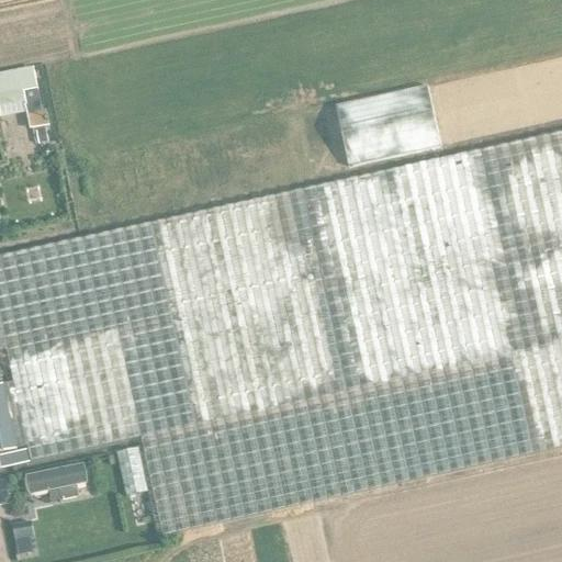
[(561,53),(516,63),(528,124),(561,116),(561,53)]
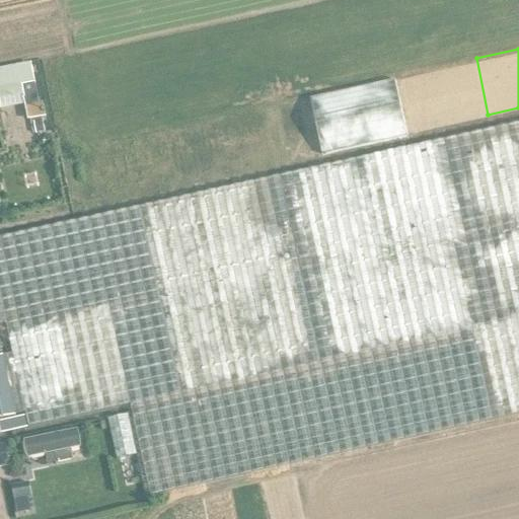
[(39,103),(30,64),(0,69),(0,97),(21,93),(24,106),(39,103)]
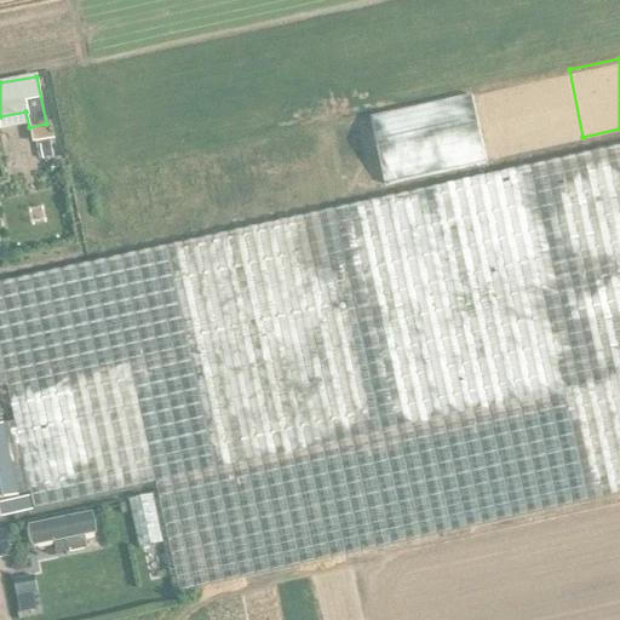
[(619,145),(92,263),(0,282),(0,386),(6,385),(15,422),(4,424),(17,494),(29,492),(34,510),(154,483),(179,592),(619,494),(619,145)]
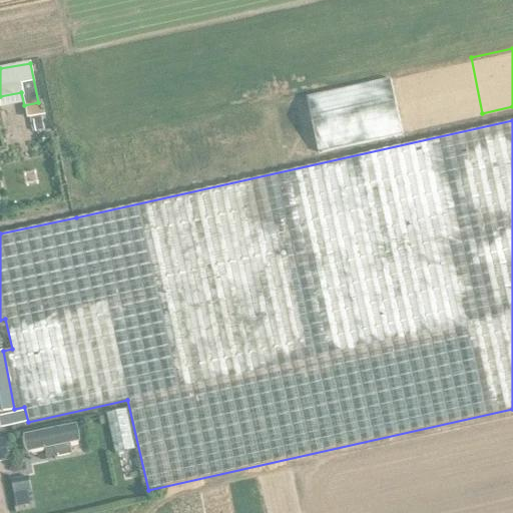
[(2,350),(0,350),(0,411),(14,409),(3,351),(2,350)]
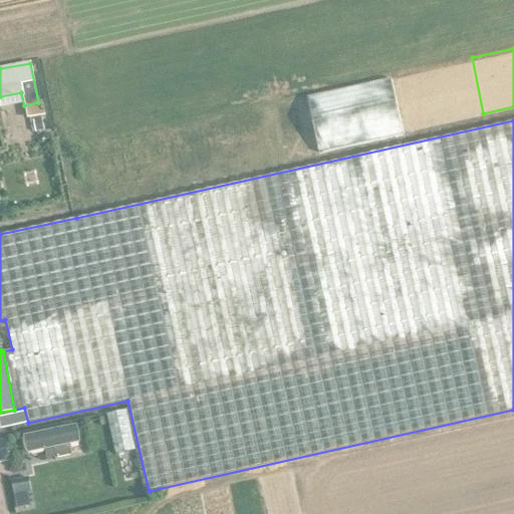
[(115,452),(136,447),(126,408),(106,413),(115,452)]
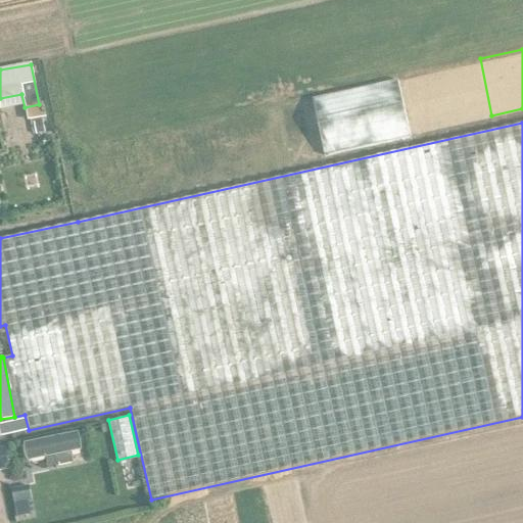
[(26,418),(0,423),(0,436),(28,430),(26,418)]
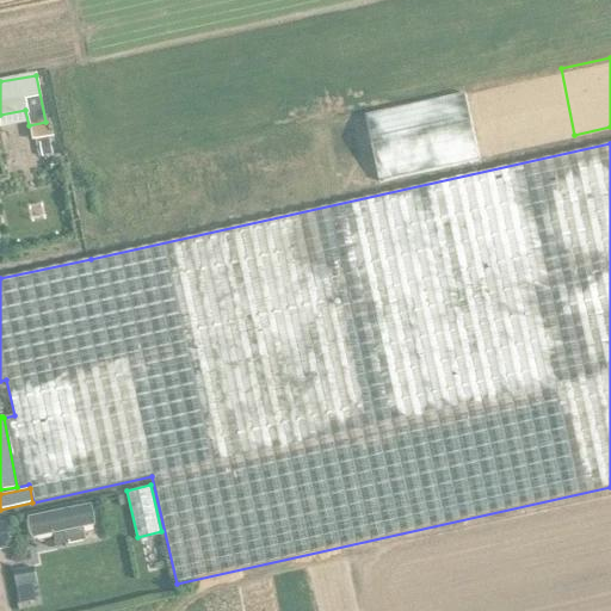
[(90,505),(28,518),(32,538),(63,532),(67,544),(84,541),(81,529),(93,525),(90,505)]
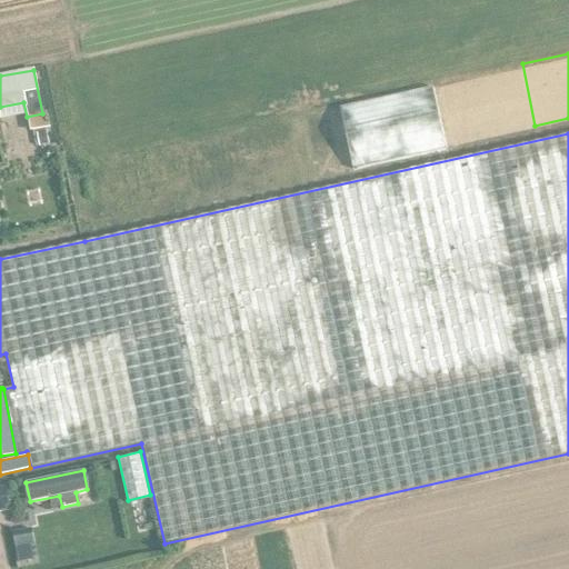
[(0,510),(11,509),(7,487),(0,487),(0,510)]
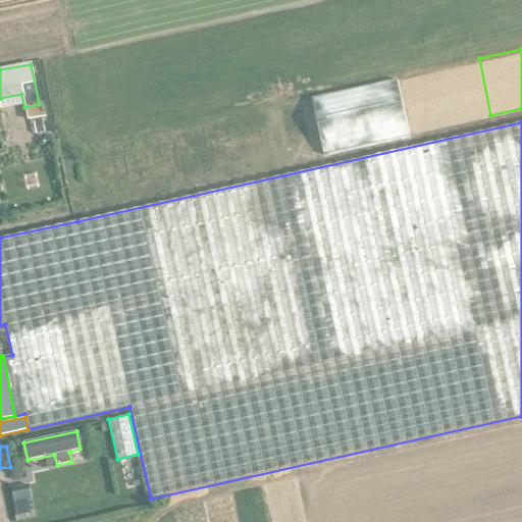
[(29,483),(10,487),(13,503),(32,499),(29,483)]
